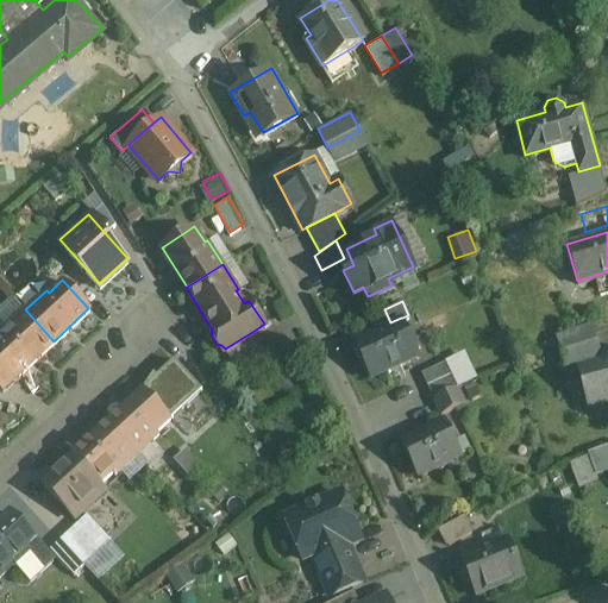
[(25,309),(5,330),(6,332),(0,337),(0,385),(2,389),(19,374),(19,372),(54,341),(25,309)]
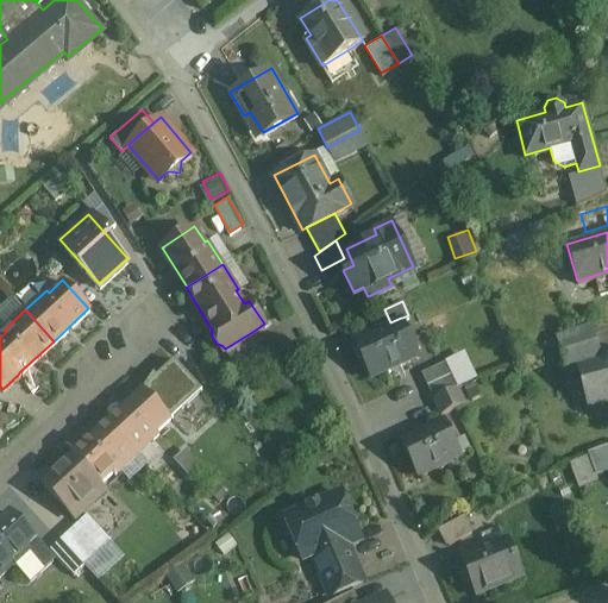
[(390,322),(353,340),(370,376),(418,353),(402,318),(401,318),(390,322)]
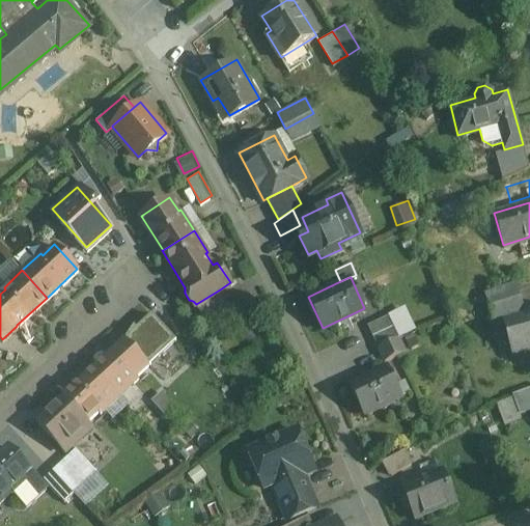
[(515,283),(505,286),(489,295),(495,319),(523,309),(515,283)]
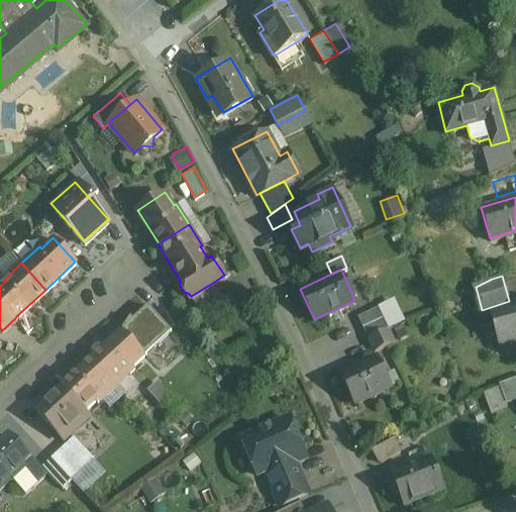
[(226,301),(214,282),(191,296),(203,315),(226,301)]
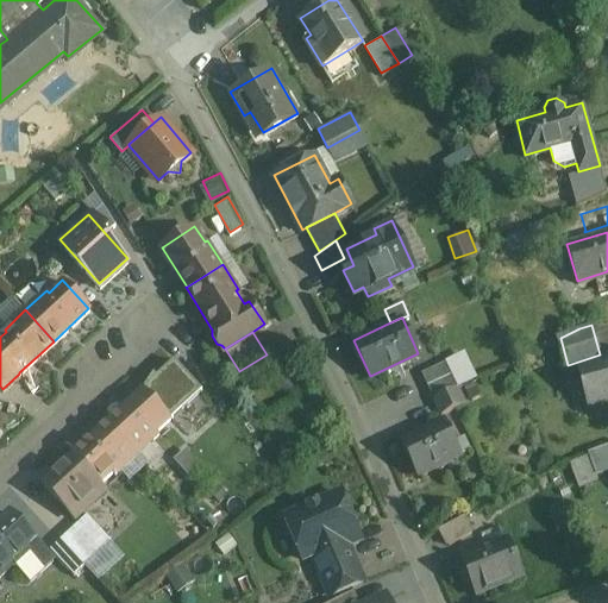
[(600,360),(580,366),(590,403),(607,397),(607,357),(600,360)]
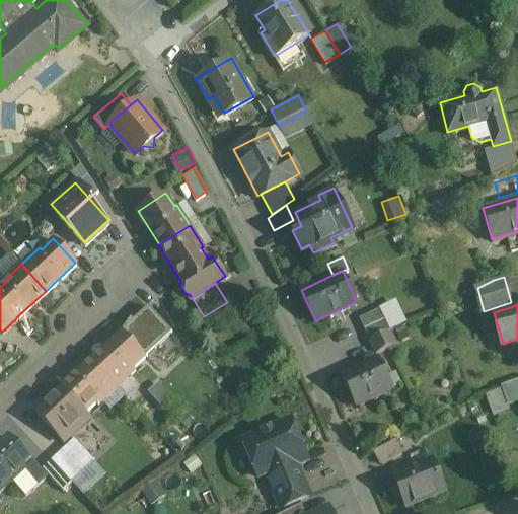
[(171,331),(148,305),(121,329),(145,356),(171,331)]
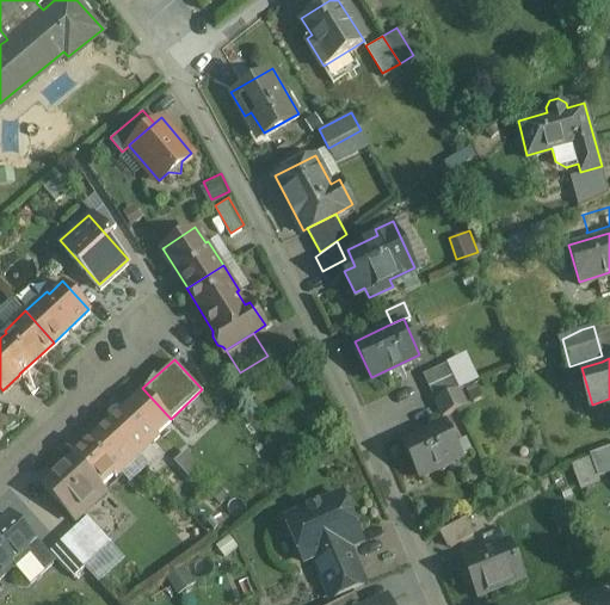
[(458,386),(447,360),(423,371),(435,397),(458,386)]
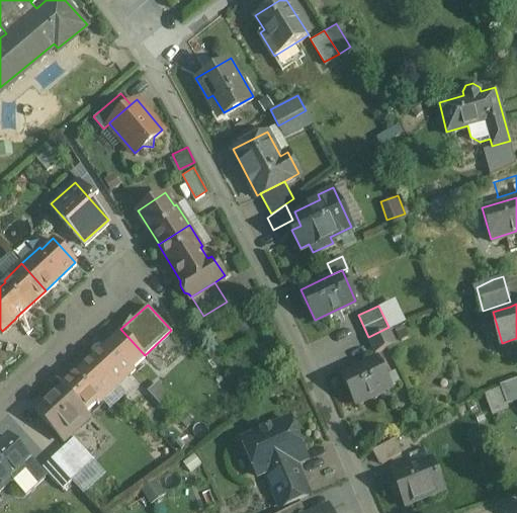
[(389,327),(368,337),(374,350),(395,341),(389,327)]
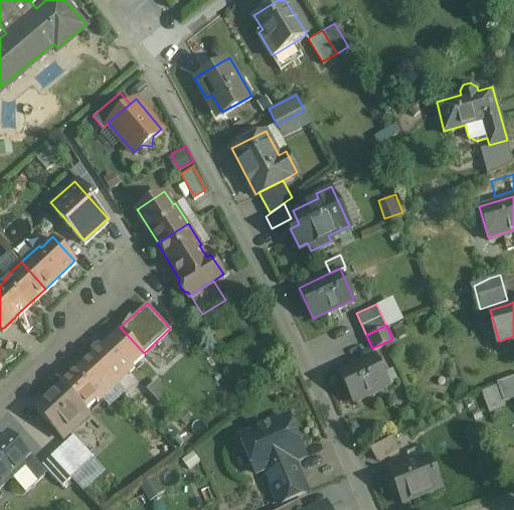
[(144,353),(120,327),(91,355),(115,381),(134,365),(132,363),(144,353)]
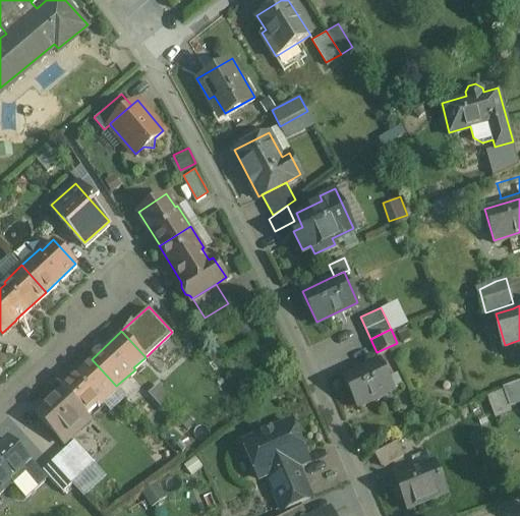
[(380,358),(343,376),(357,405),(394,388),(380,358)]
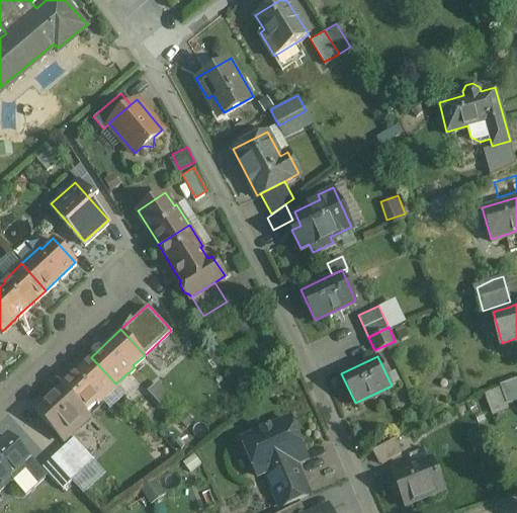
[(115,383),(91,357),(62,385),(84,409),(96,399),(98,401),(115,383)]
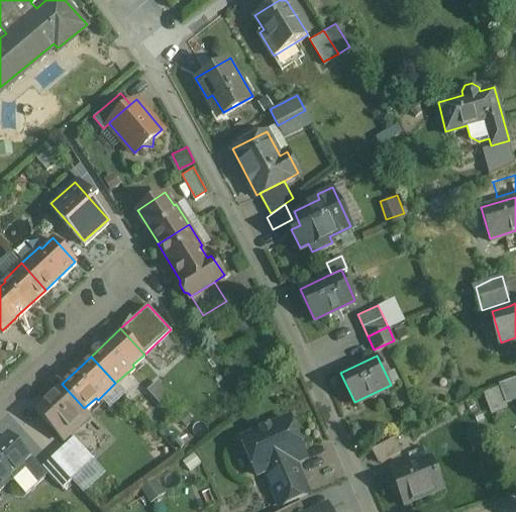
[(515,375),(498,382),(499,385),(505,401),(515,397),(515,375)]
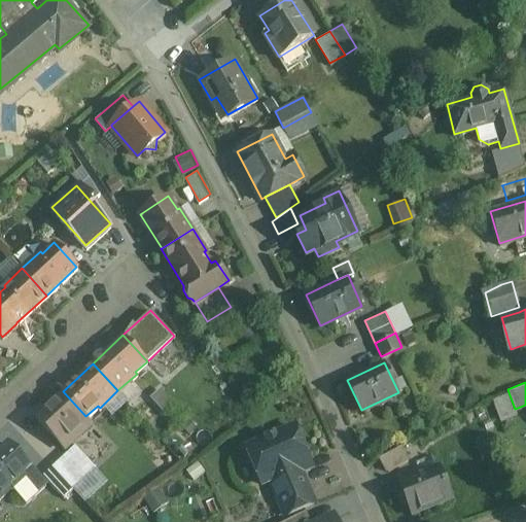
[(165,385),(154,393),(170,410),(179,402),(165,385)]
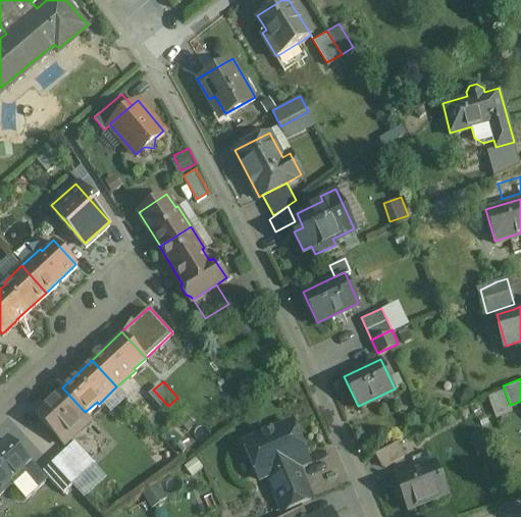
[(62,386),(36,411),(64,443),(90,418),(85,412),(62,388),(62,386)]
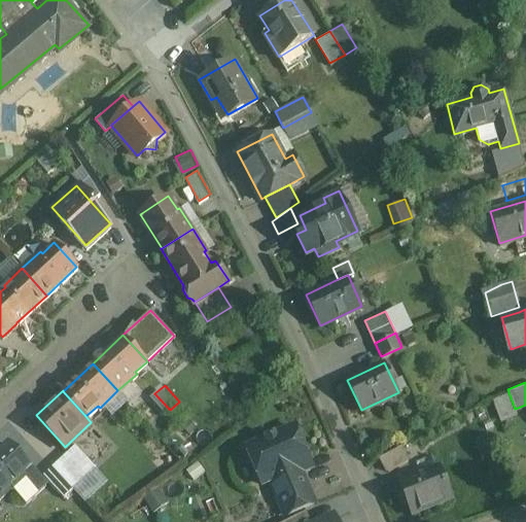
[(509,392),(492,398),(500,420),(517,414),(515,409),(509,392)]
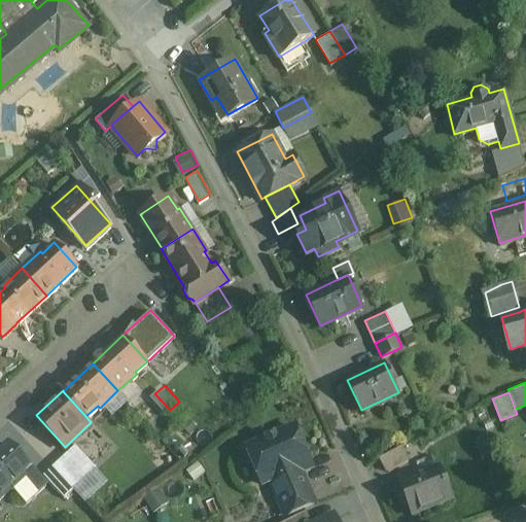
[(293,424),(245,445),(261,482),(310,461),(293,424)]
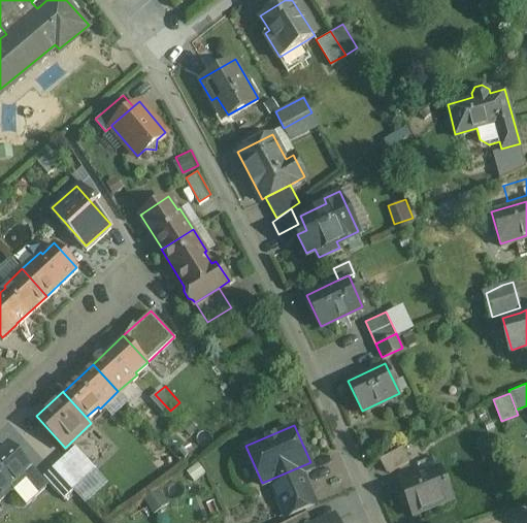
[(33,470),(7,443),(0,449),(0,497),(11,487),(13,489),(33,470)]
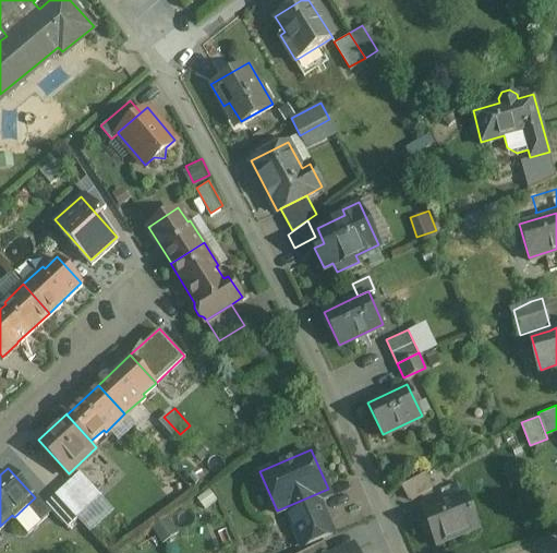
[(80,469),(55,493),(76,517),(101,493),(80,469)]
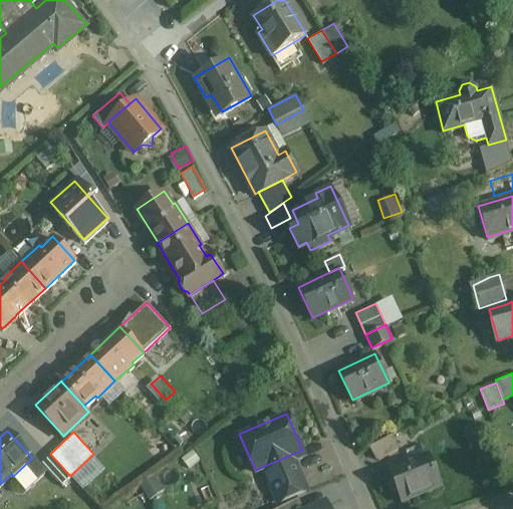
[(398,447),(391,434),(370,445),(377,458),(398,447)]
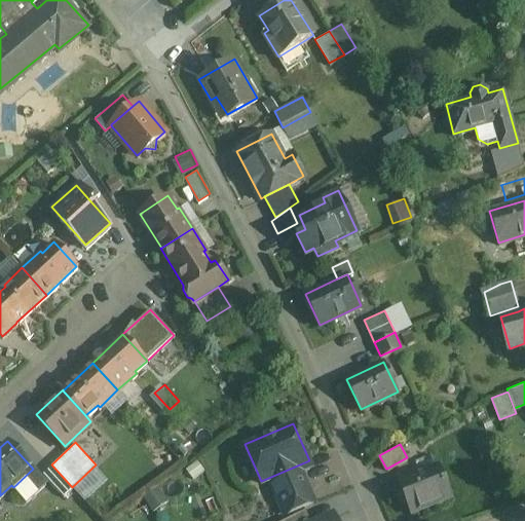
[(450,495),(437,463),(413,473),(414,475),(400,481),(412,511),(450,495)]
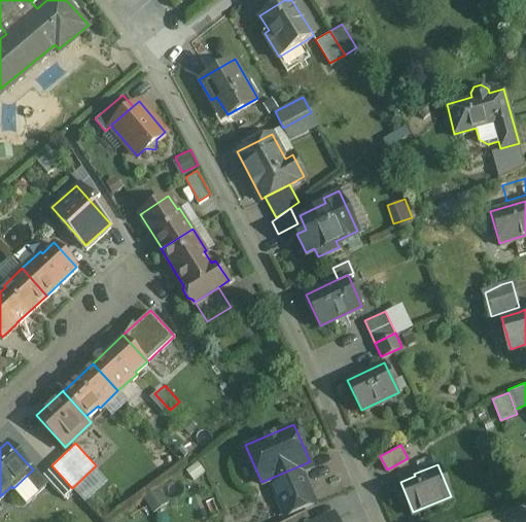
[(72,488),(51,465),(42,474),(63,496),(72,488)]
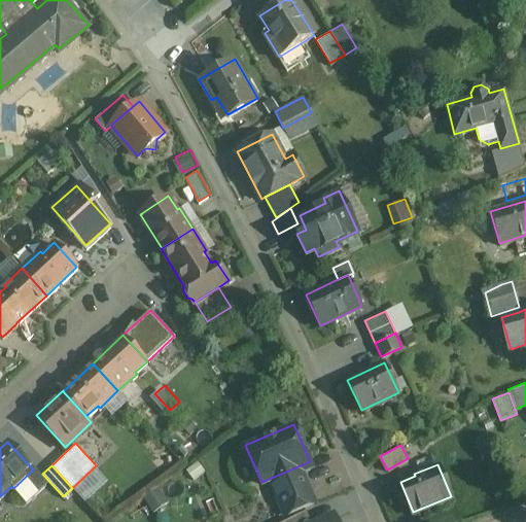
[(300,467),(271,480),(284,513),(314,500),(300,467)]
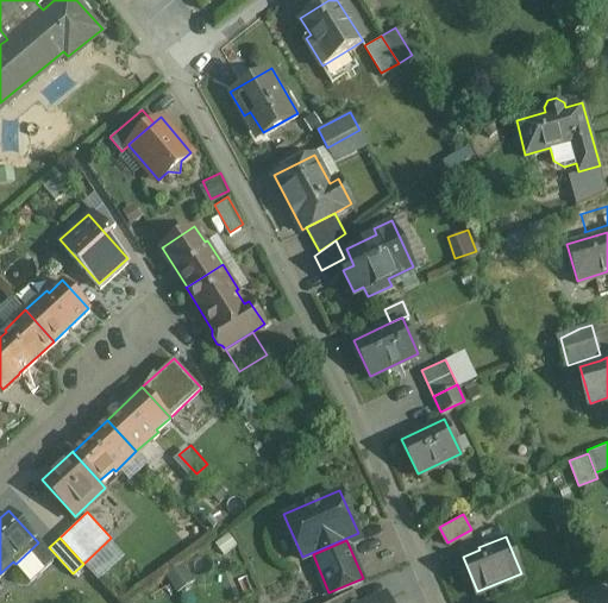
[(359,602),(353,589),(323,602),(359,602)]
